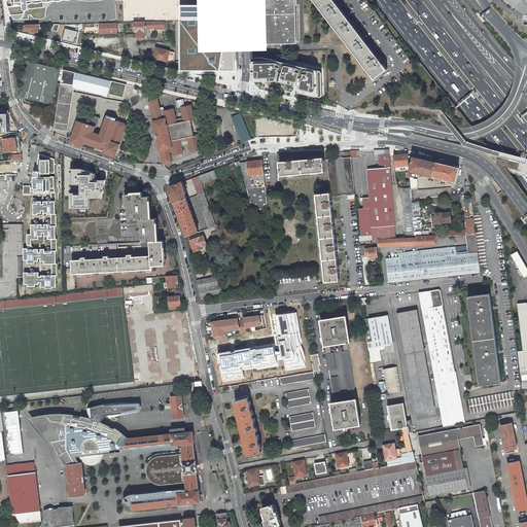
[(6,0),(6,1),(10,13),(13,20),(18,21),(21,19),(24,16),(29,16),(30,12),(32,12),(35,16),(42,16),(46,16),(46,13),(47,5),(54,0),(6,0)]
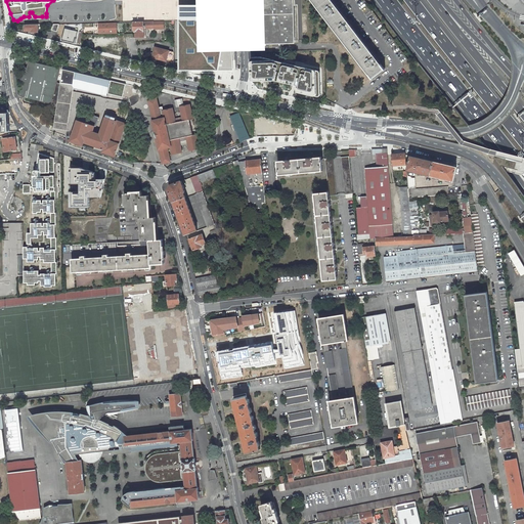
[(264,0),(266,43),(279,43),(279,46),(285,46),(285,43),(295,43),(293,0),(264,0)]
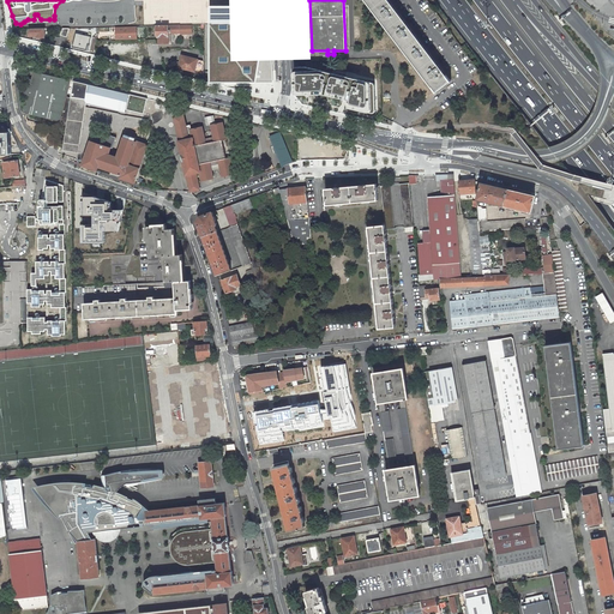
[(367,0),(441,95),(455,84),(387,0),(367,0)]
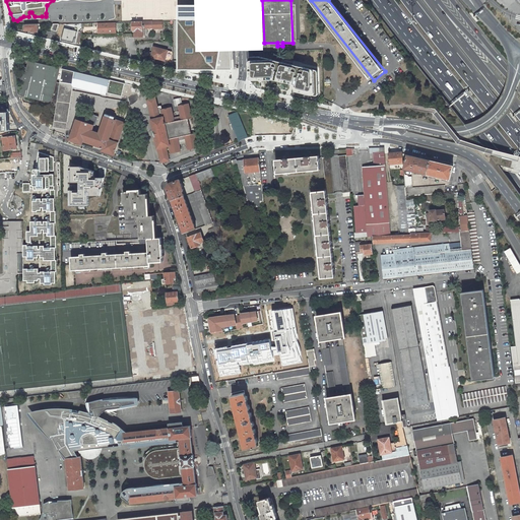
[(232,1),(178,1),(179,70),(216,74),(236,74),(232,1)]
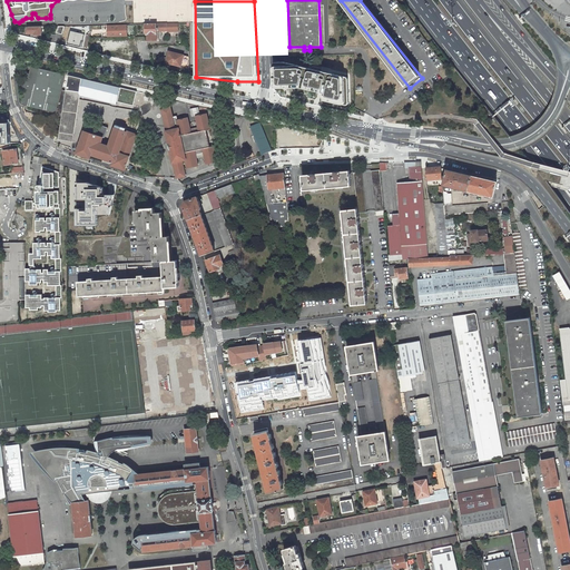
[(173,25),(173,23),(145,23),(145,30),(146,30),(147,35),(148,35),(148,41),(157,40),(157,37),(158,37),(158,31),(167,31),(167,32),(173,32),(173,25)]
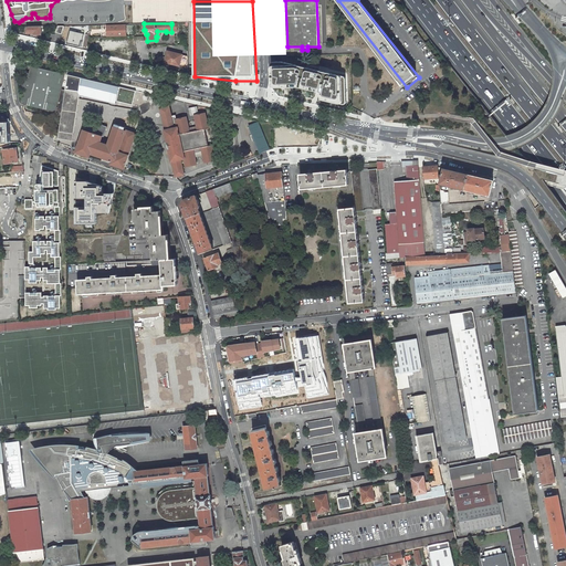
[(84,33),(70,30),(67,43),(80,46),(82,41),(83,41),(84,33)]
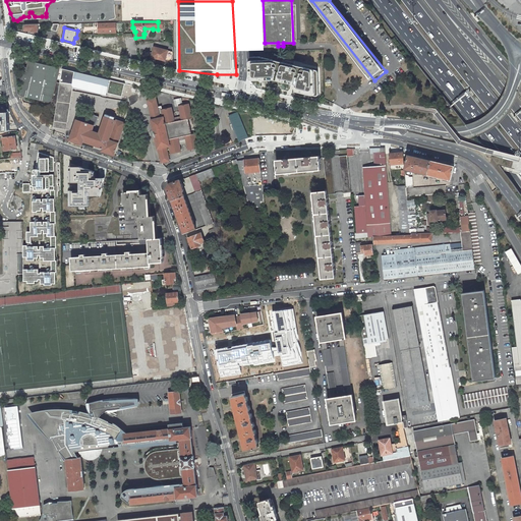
[(97,50),(111,54),(113,48),(115,49),(117,47),(118,43),(101,39),(99,40),(97,50)]
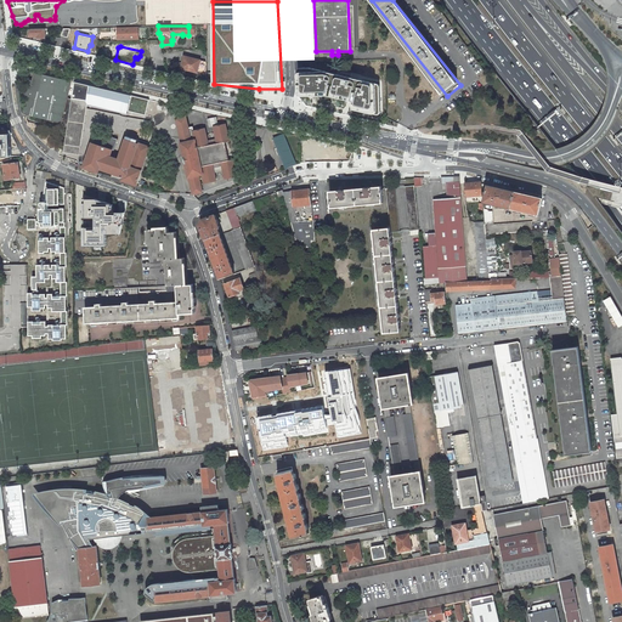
[(181,68),(207,74),(207,62),(185,56),(182,63),(177,62),(176,67),(181,68)]
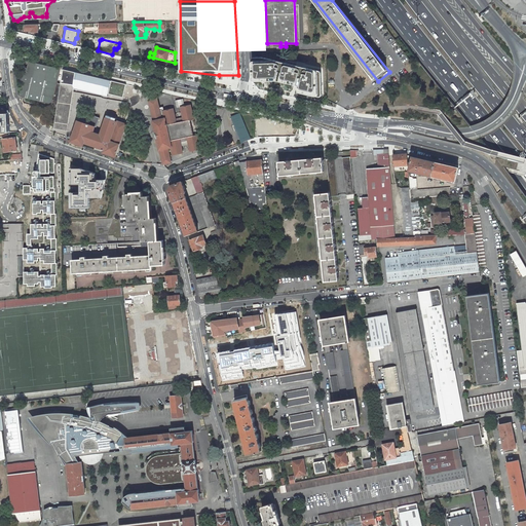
[(254,58),(252,59),(253,81),(277,81),(299,86),(299,90),(300,92),(316,96),(320,97),(323,96),(322,77),(321,72),(309,69),(275,61),(262,58),(254,58)]
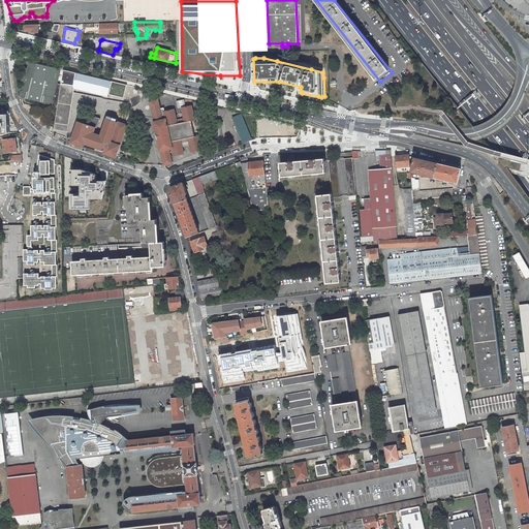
[(57,83),(61,68),(29,61),(28,68),(24,67),(21,82),(24,83),(21,97),(58,106),(61,84),(57,83)]
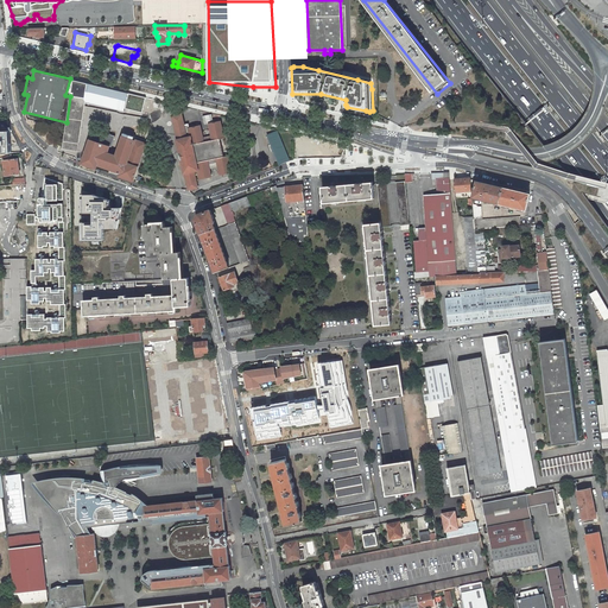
[(146,125),(168,119),(171,102),(157,99),(145,95),(73,78),(74,80),(71,93),(88,95),(87,107),(94,120),(133,132),(146,125)]
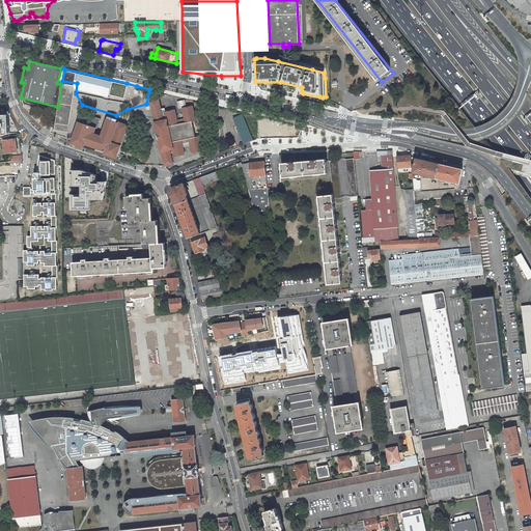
[(67,132),(72,107),(75,86),(62,84),(61,84),(58,107),(58,111),(55,130),(61,131),(67,132)]
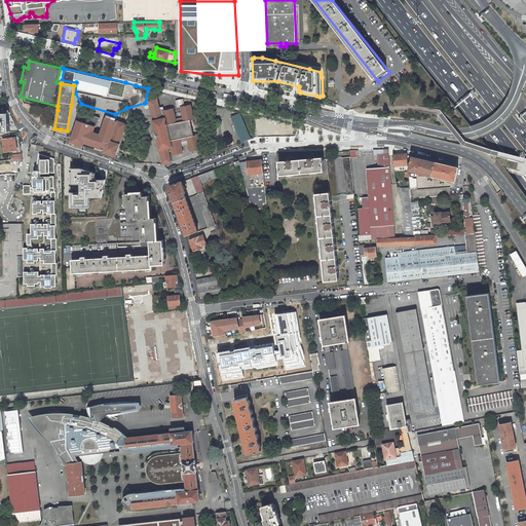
[(159,150),(160,150),(163,164),(171,162),(168,151),(172,151),(173,155),(183,153),(181,146),(189,145),(190,151),(200,149),(197,135),(196,135),(193,136),(190,120),(193,120),(194,119),(191,105),(181,107),(183,117),(176,119),(174,109),(164,111),(163,107),(159,108),(157,99),(149,101),(154,121),(153,121),(159,150)]
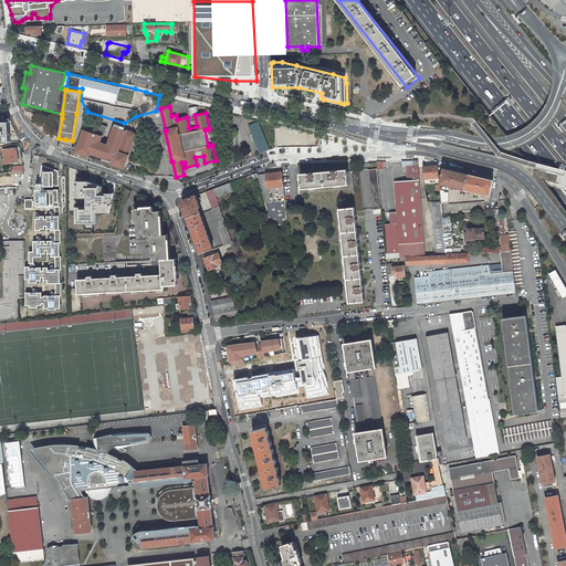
[(128,155),(136,134),(126,129),(125,130),(114,127),(108,145),(101,143),(104,132),(105,132),(109,122),(87,114),(84,124),(85,125),(76,153),(90,157),(91,154),(112,160),(115,161),(114,165),(124,169),(129,155),(128,155)]
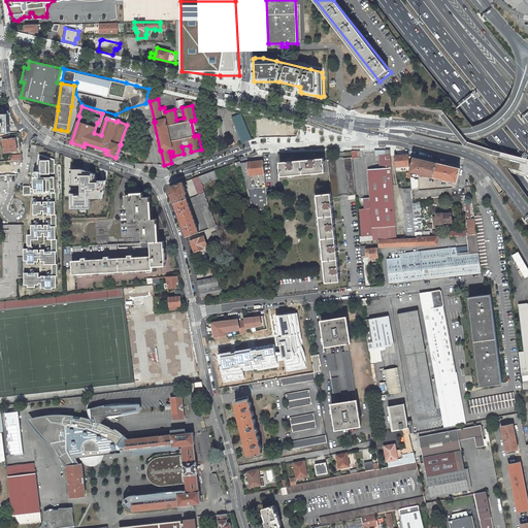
[(241,113),(232,118),(242,143),(252,139),(241,113)]
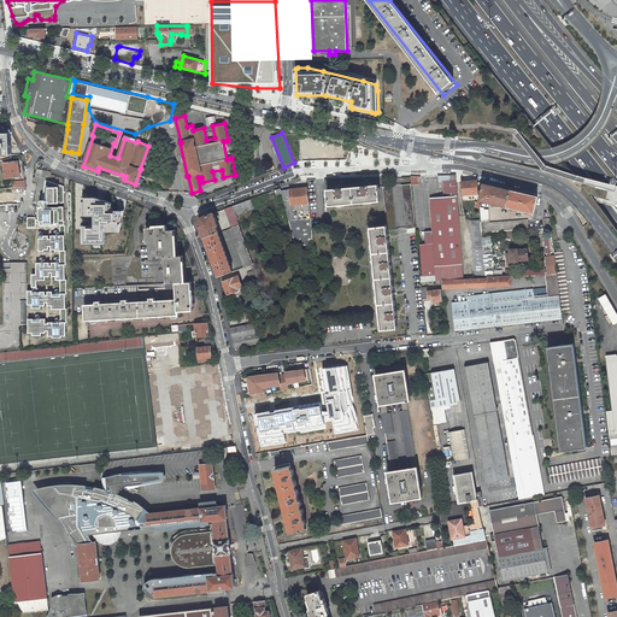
[(304,158),(327,158),(327,154),(319,154),(319,141),(304,141),(304,158)]
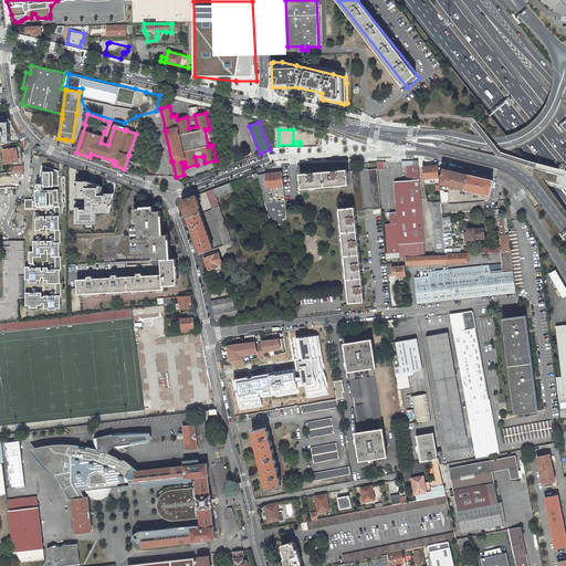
[(6,164),(19,161),(17,148),(3,149),(6,164)]
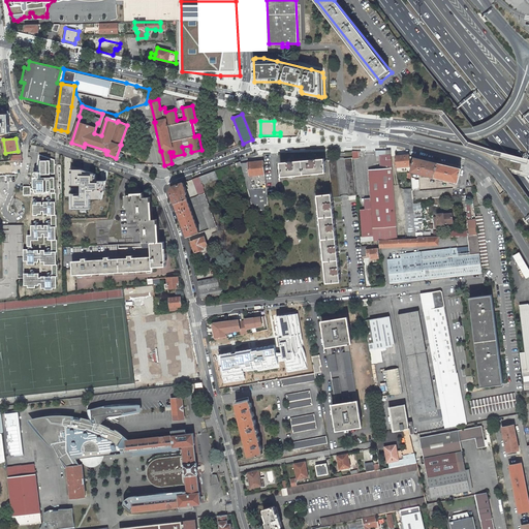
[(386,150),(376,150),(376,156),(379,156),(380,168),(369,169),(372,209),(374,236),(363,237),(361,237),(361,242),(379,240),(398,239),(392,154),(386,155),(386,150)]
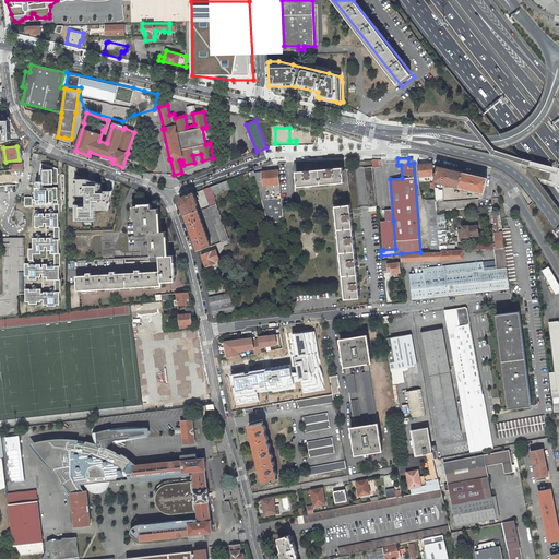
[(33,197),(27,197),(27,206),(33,206),(33,203),(36,203),(36,204),(48,204),(48,201),(50,201),(50,204),(55,204),(55,213),(55,215),(51,216),(51,213),(47,213),(47,216),(47,223),(47,226),(50,226),(50,227),(55,227),(55,238),(55,240),(51,240),(51,238),(47,238),(47,240),(47,247),(47,250),(51,250),(51,253),(55,253),(55,265),(55,268),(55,270),(48,271),(48,269),(48,265),(48,264),(44,264),(44,268),(44,274),(44,277),(47,277),(47,280),(55,280),(56,292),(56,294),(48,294),(48,292),(44,292),(44,293),(44,300),(44,305),(48,305),(48,306),(57,306),(57,305),(60,305),(60,293),(60,280),(60,266),(60,253),(59,213),(58,187),(57,187),(57,183),(58,183),(58,169),(42,163),(38,179),(43,179),(43,181),(38,181),(37,182),(37,183),(37,185),(38,185),(38,186),(39,185),(39,186),(36,187),(36,199),(33,199),(33,197)]
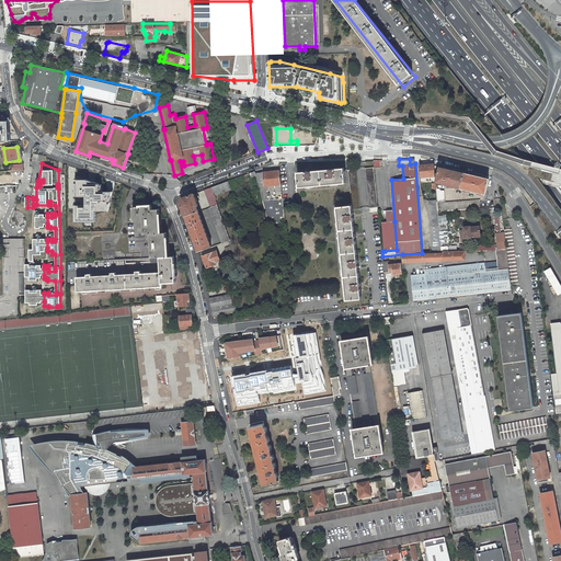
[(435,167),(435,164),(419,165),(420,178),(435,176),(435,167)]
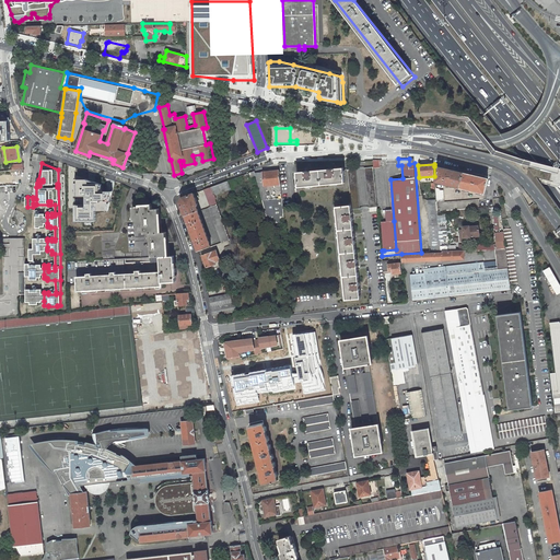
[(434,176),(434,182),(435,182),(461,187),(464,173),(434,166),(434,176)]
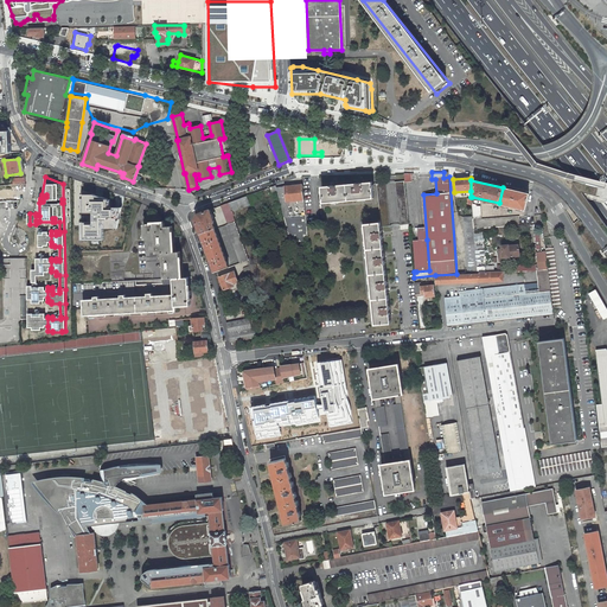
[(374,198),(372,181),(321,186),(324,203),(374,198)]
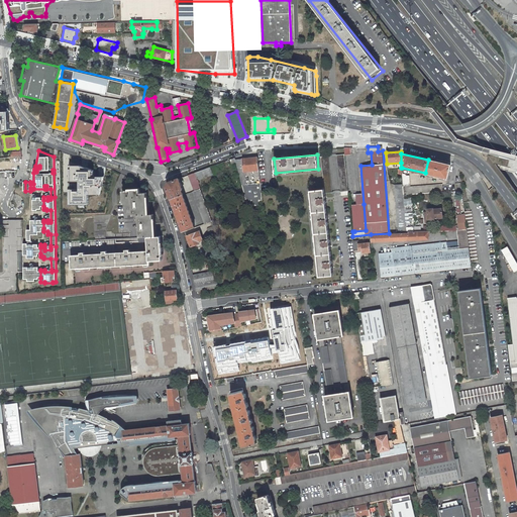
[(340,192),(348,191),(344,154),(337,154),(340,192)]
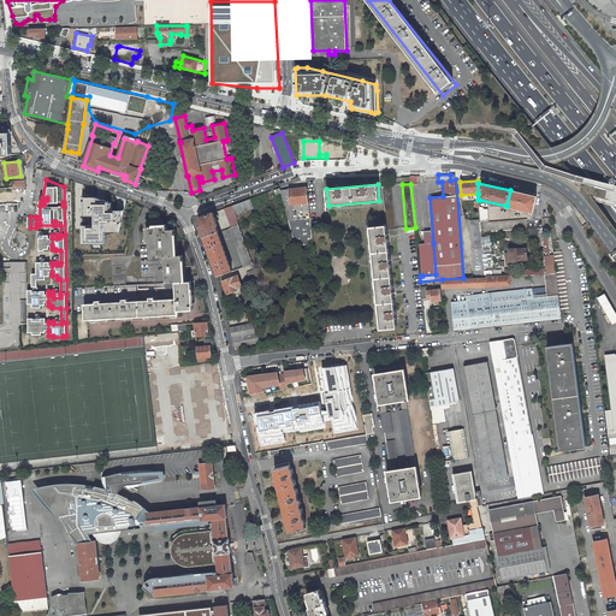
[(391,185),(383,187),(386,225),(386,230),(396,229),(391,185)]
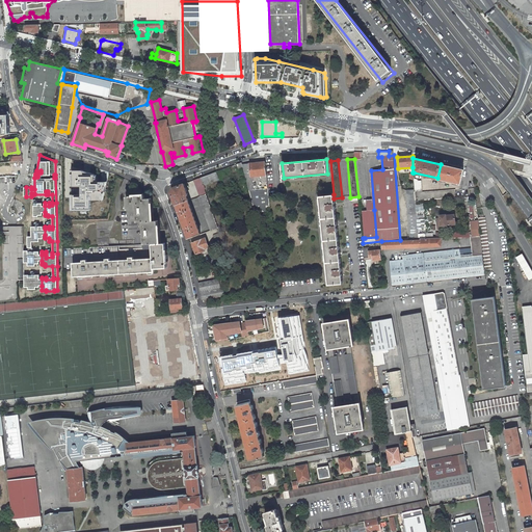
[(255,213),(270,210),(266,162),(242,164),(243,167),(255,213)]
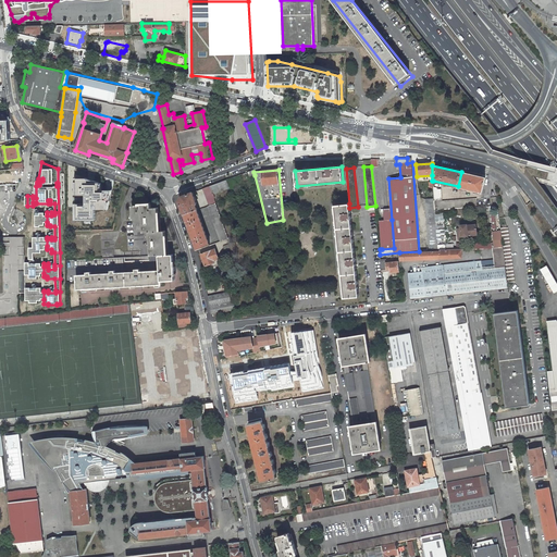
[(482,193),(485,177),(461,172),(458,186),(482,193)]
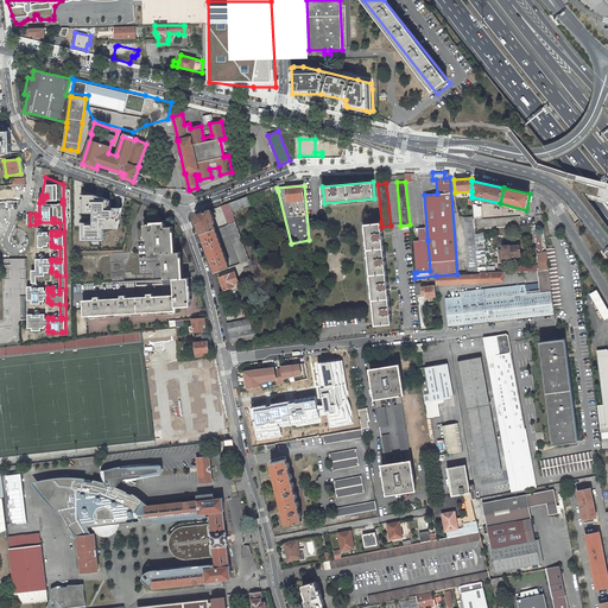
[(83,190),(82,241),(105,240),(105,227),(107,227),(115,230),(122,208),(113,202),(106,202),(106,196),(94,190),(83,190)]
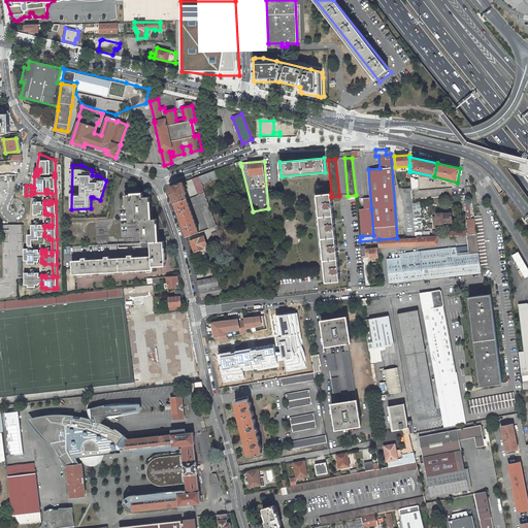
[(209,182),(218,178),(215,170),(198,176),(201,184),(202,184),(209,182)]
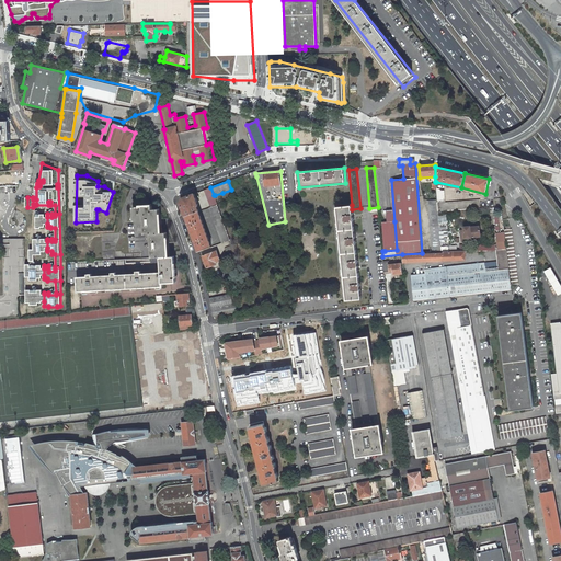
[(210,206),(217,204),(216,199),(217,199),(216,197),(215,195),(214,195),(210,187),(204,190),(210,206)]
